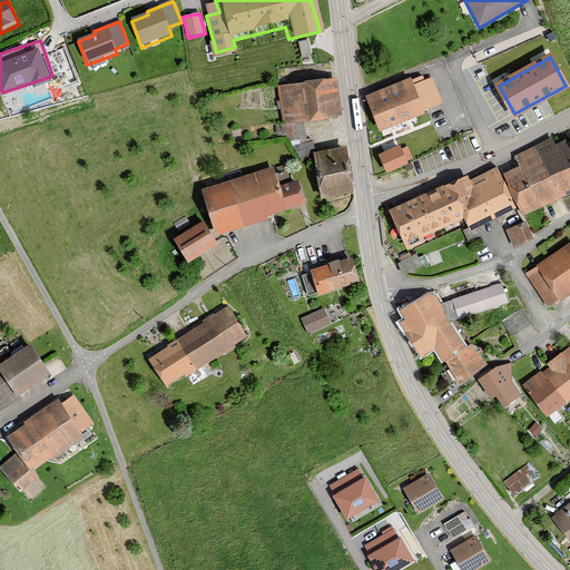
[(404,80),(363,96),(377,131),(421,115),(419,109),(442,99),(433,76),(408,87),(404,80)]
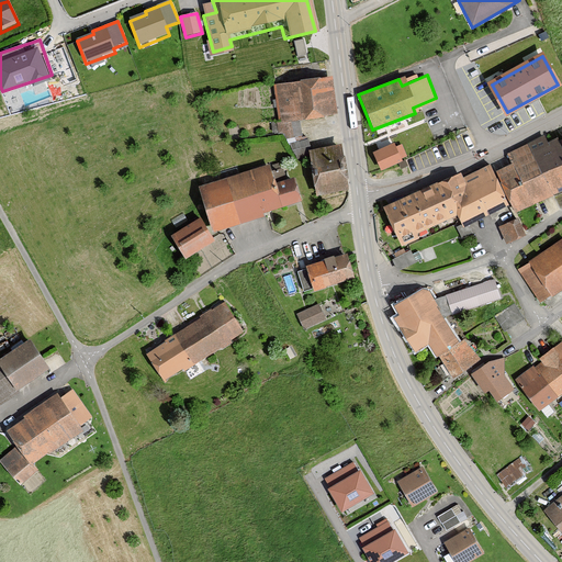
[(329,76),(271,85),(280,142),(302,138),(300,121),(335,115),(329,76)]
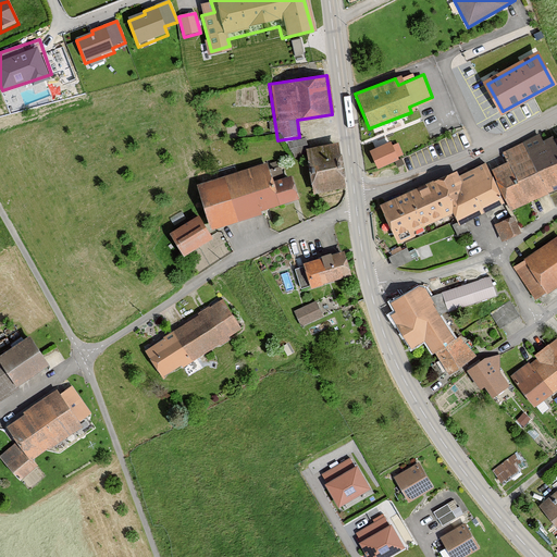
[(536,137),(523,144),(547,189),(556,185),(556,146),(554,139),(549,131),(536,137)]
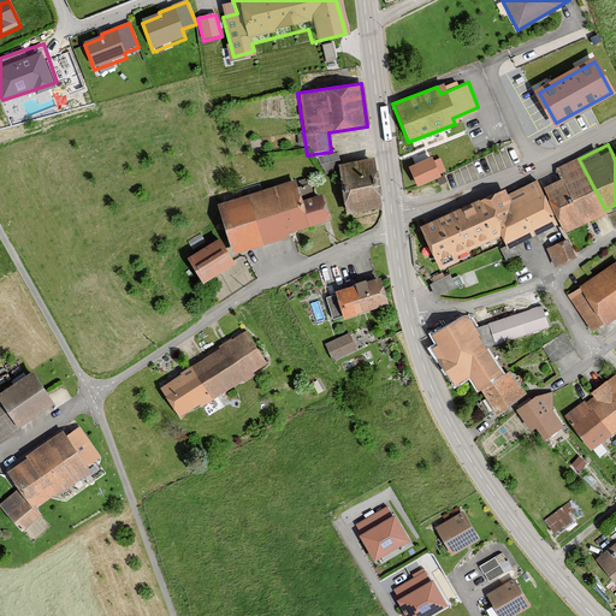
[(427,154),(403,166),(413,187),(438,175),(427,154)]
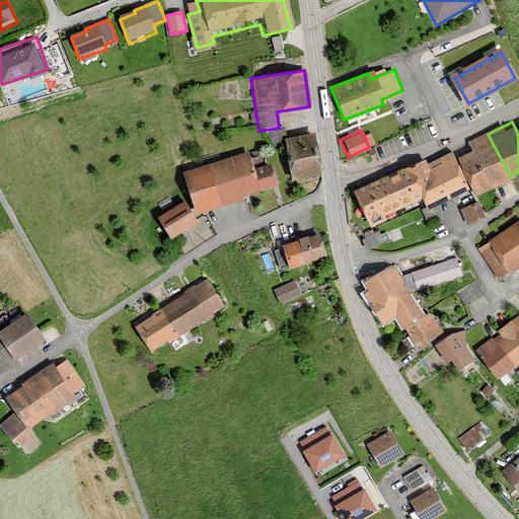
[(473,149),(453,159),(467,189),(471,197),(510,176),(488,134),(469,142),(473,149)]
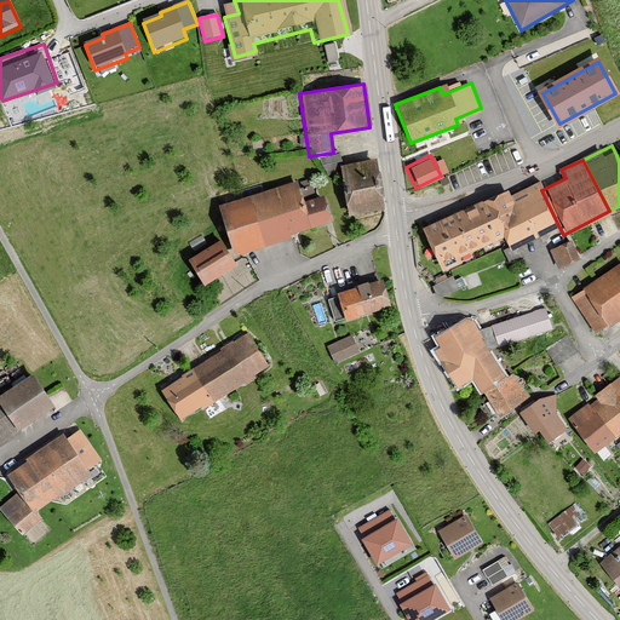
[(372,165),(334,172),(344,216),(380,208),(372,165)]
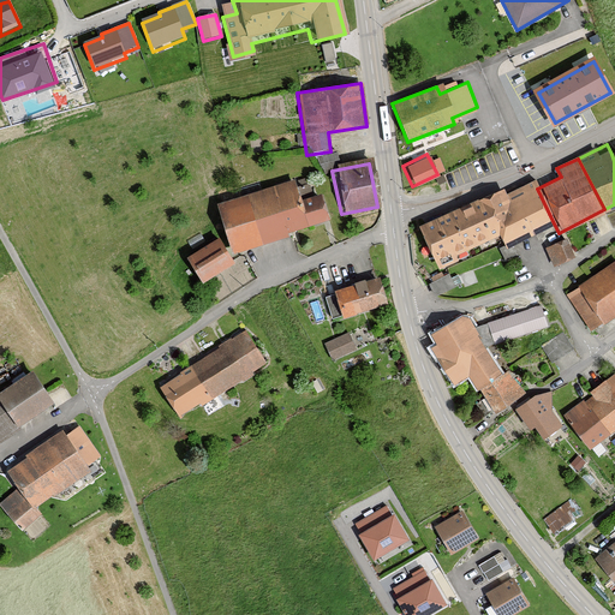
[(501,185),(476,197),(495,234),(501,249),(554,224),(537,189),(532,179),(505,193),(501,185)]
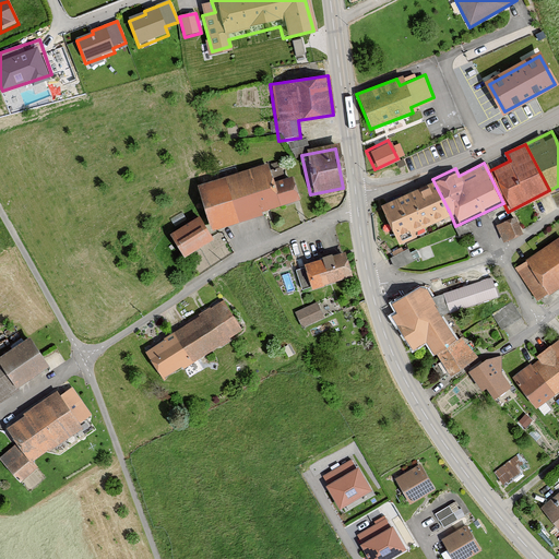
[(262,165),(194,187),(207,229),(275,209),(268,183),(262,165)]
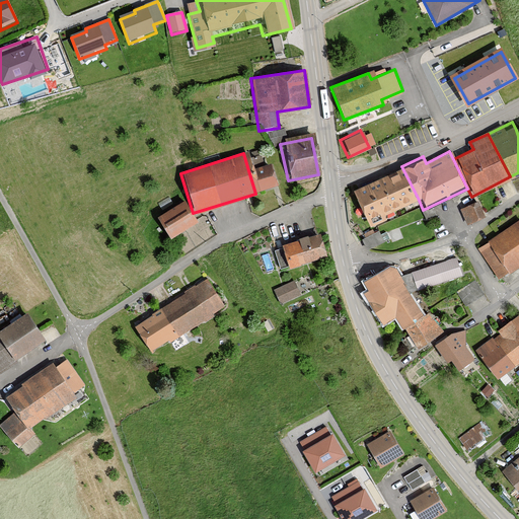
[(269,164),(248,170),(255,194),(276,187),(269,164)]
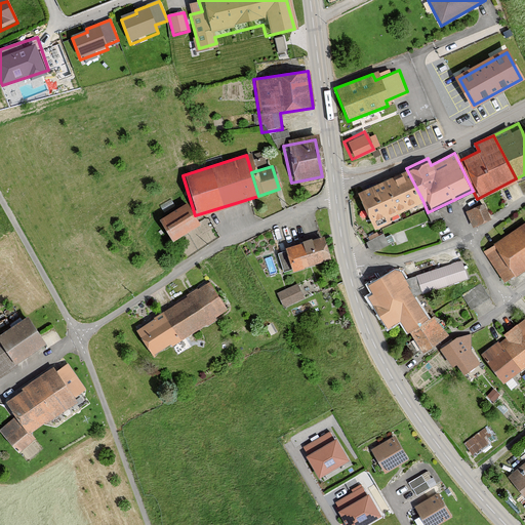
[(406,168),(353,194),(369,227),(422,200),(406,168)]
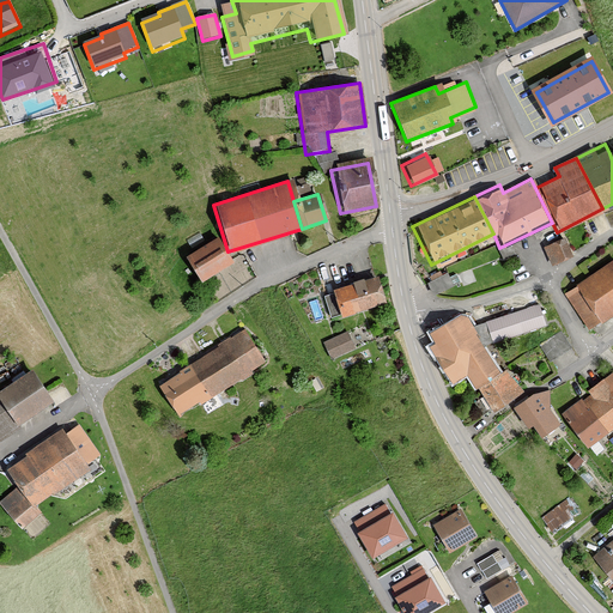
[(213,237),(181,258),(196,283),(229,262),(213,237)]
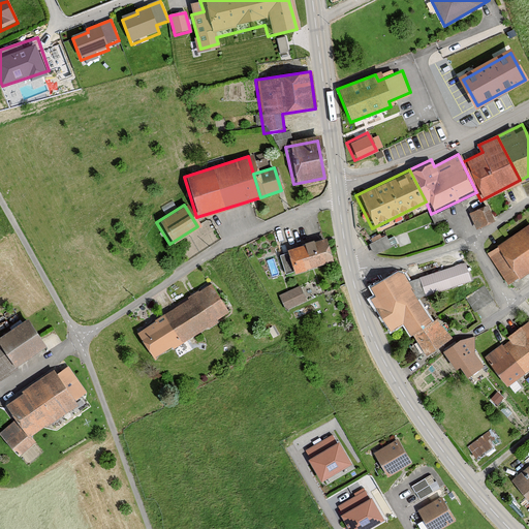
[(485,207),(468,214),(474,228),(491,221),(485,207)]
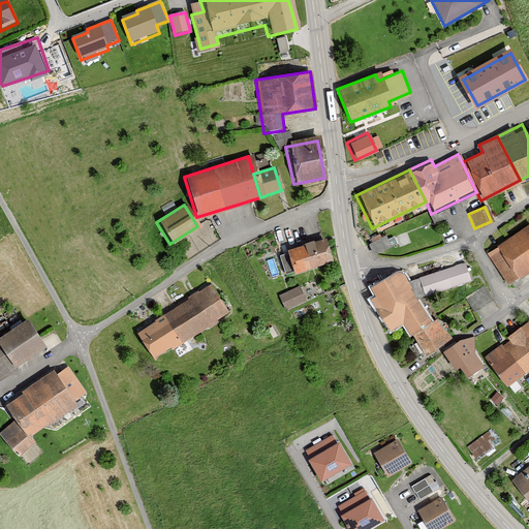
[(528,226),(527,224),(485,253),(506,284),(528,268),(528,226)]
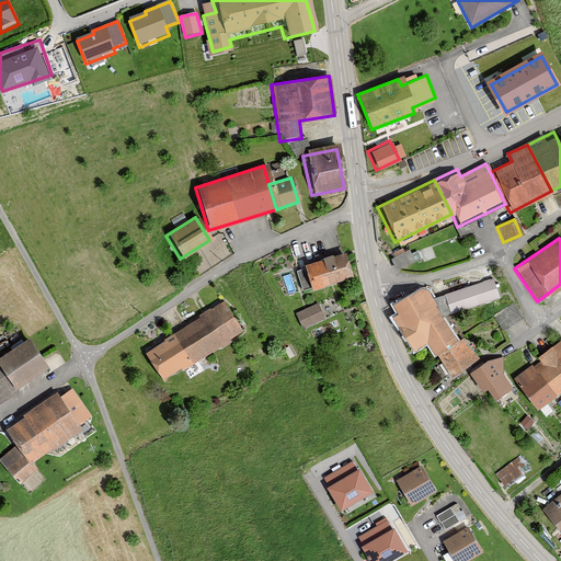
[(420,259),(415,247),(393,254),(398,266),(420,259)]
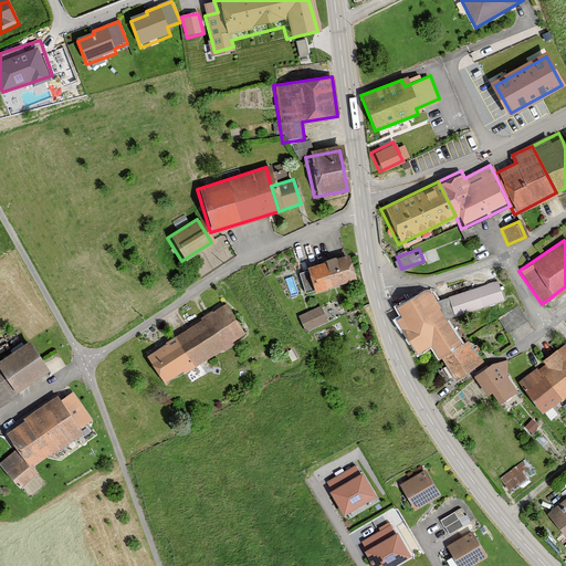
[(343,254),(302,266),(310,293),(350,281),(343,254)]
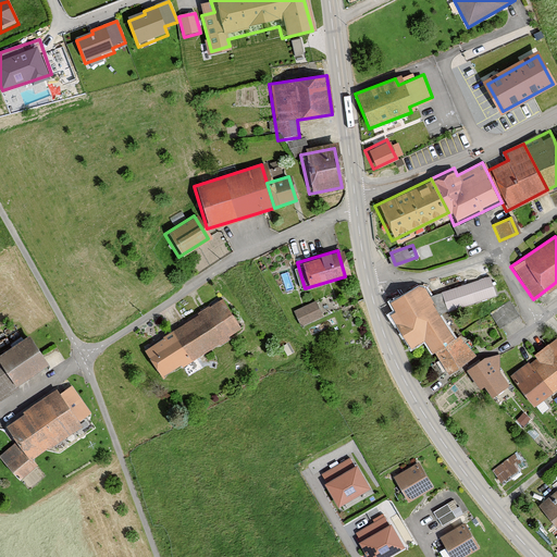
[(435,353),(456,339),(441,316),(494,296),(487,276),(431,296),(426,288),(419,286),(390,301),(396,312),(391,316),(412,349),(424,342),(432,355),(435,353)]
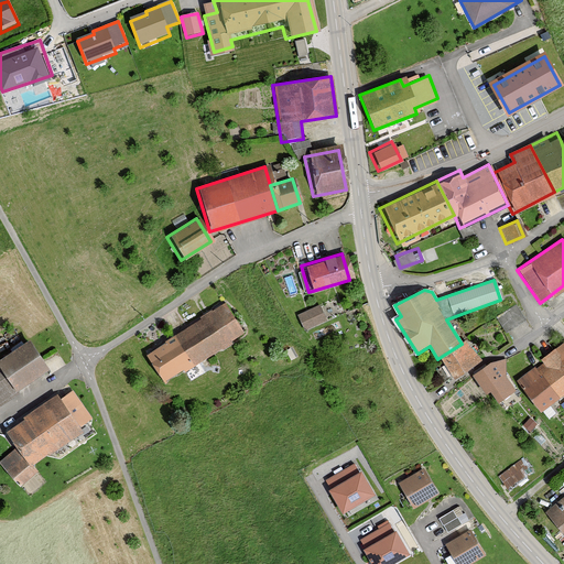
[(221,303),(142,357),(160,382),(177,369),(181,375),(242,333),(221,303)]
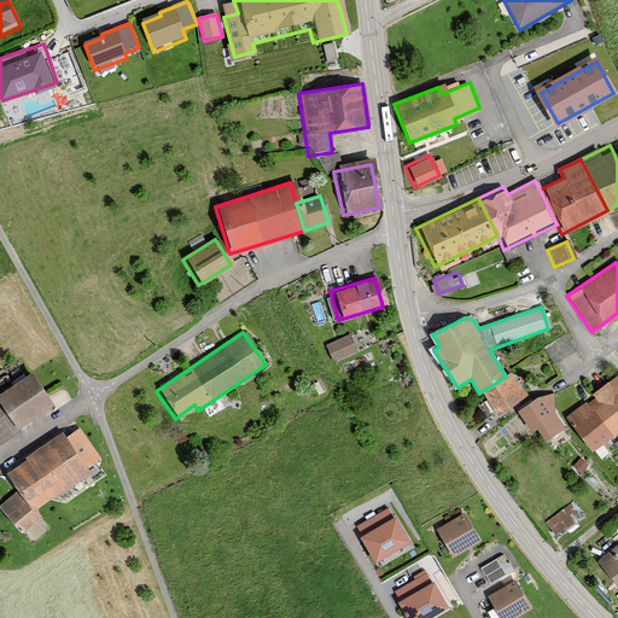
[(564,334),(542,349),(553,365),(575,351),(564,334)]
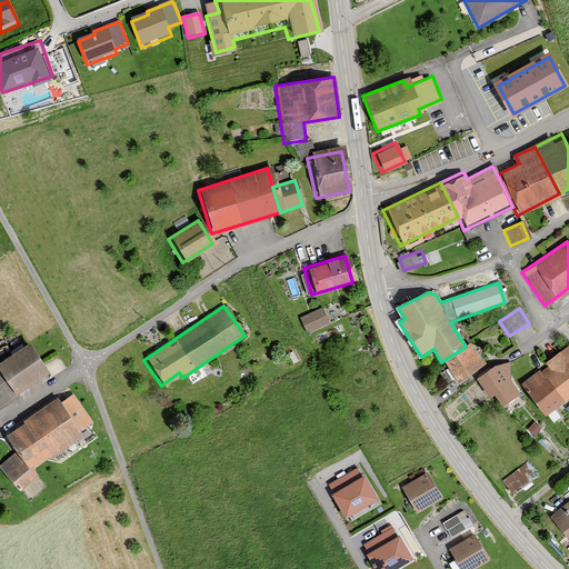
[(321,309),(298,321),(306,333),(328,321),(321,309)]
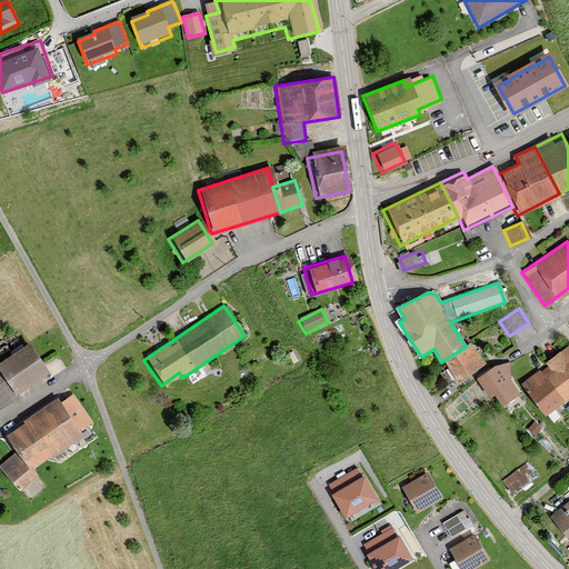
[(0,406),(47,373),(23,341),(0,358),(0,406)]
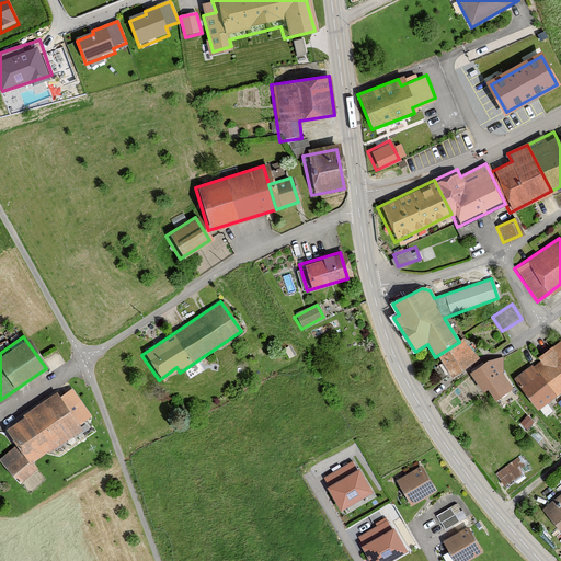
[(459,342),(438,355),(453,378),(481,359),(462,339),(459,342)]
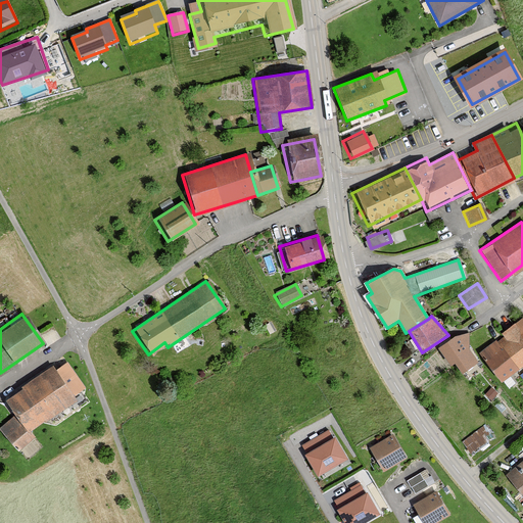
[(522,362),(522,318),(522,317),(497,334),(501,338),(476,355),(495,382),(522,362)]
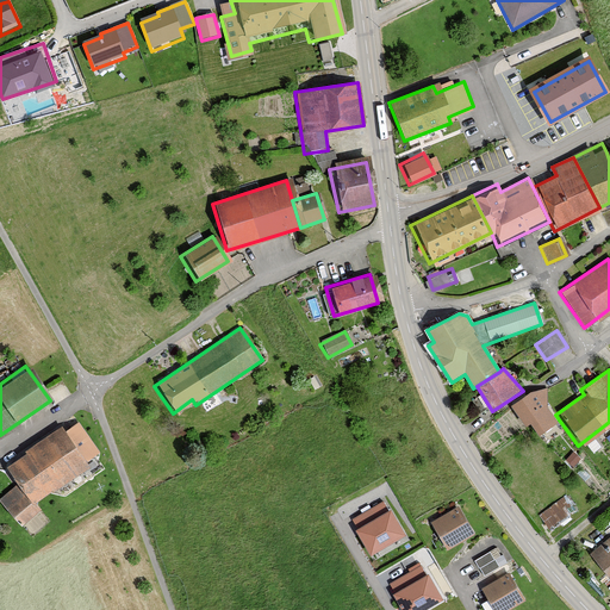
[(533,390),(508,408),(520,427),(526,424),(533,434),(553,419),(543,405),(547,390),(533,390)]
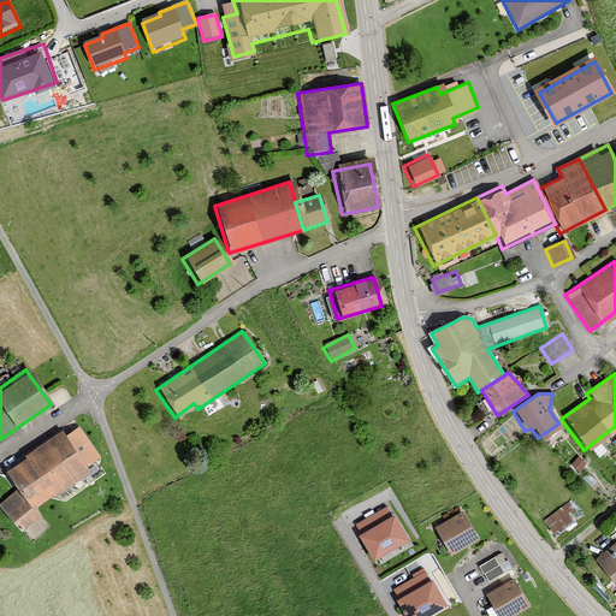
[(13,493),(0,502),(0,509),(16,533),(37,517),(31,509),(88,471),(80,458),(94,449),(76,424),(1,475),(13,493)]
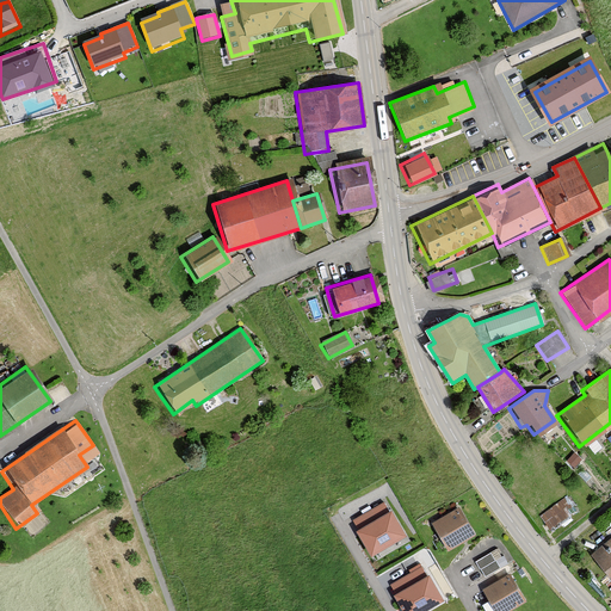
[(541,512),(553,528),(580,507),(568,492),(541,512)]
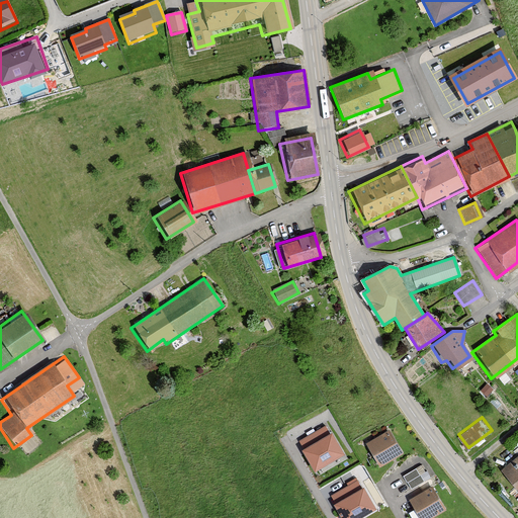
[(315,467),(344,449),(332,430),(303,447),(315,467)]
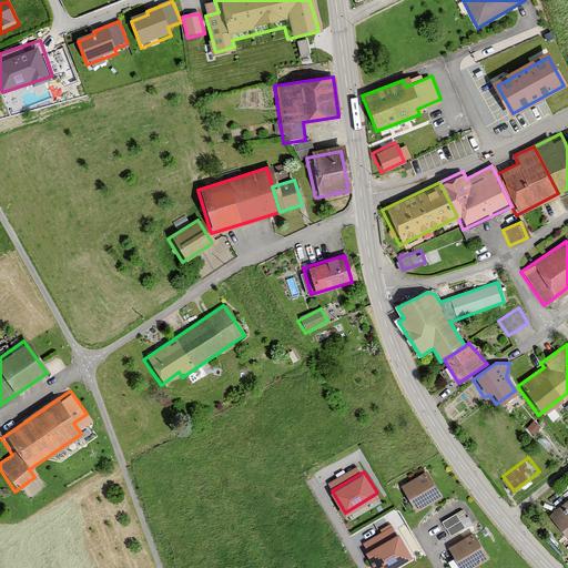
[(423,472),(398,486),(414,511),(438,498),(423,472)]
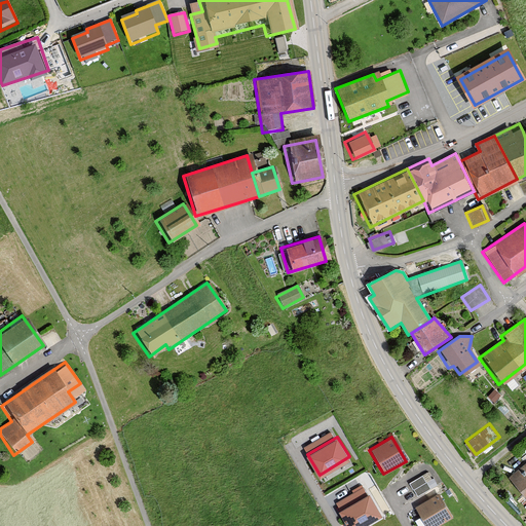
[(525,462),(506,481),(525,502),(525,462)]
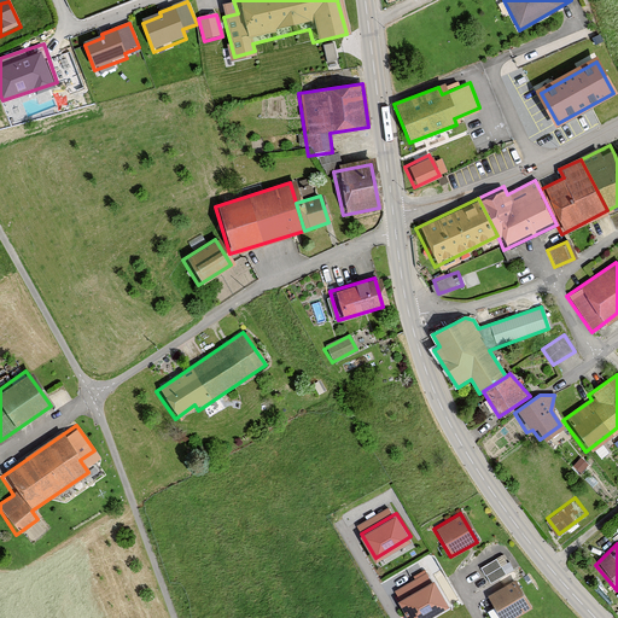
[(502,555),(479,570),(489,587),(512,572),(502,555)]
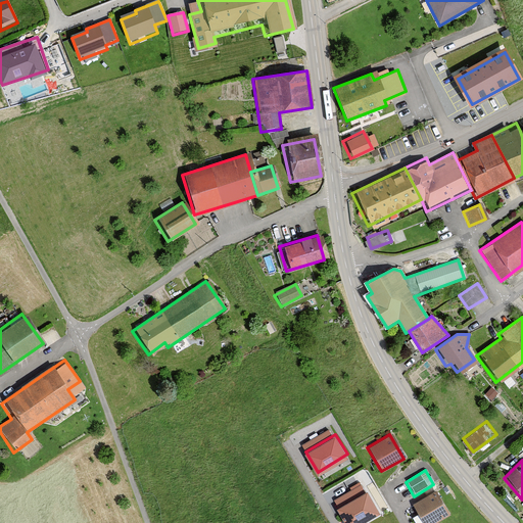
[(369,487),(337,505),(345,522),(351,522),(380,509),(369,487)]
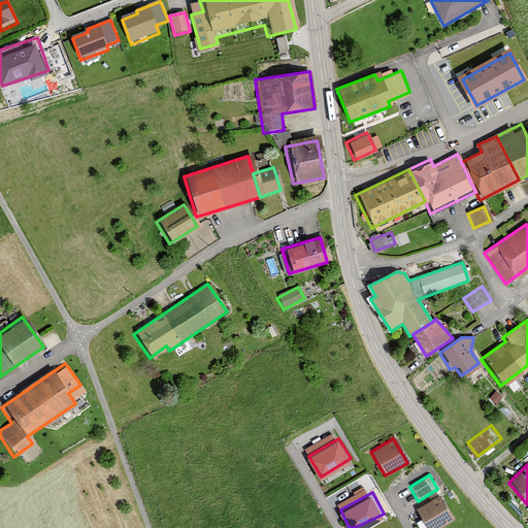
[(438,497),(415,509),(424,527),(438,527),(452,521),(438,497)]
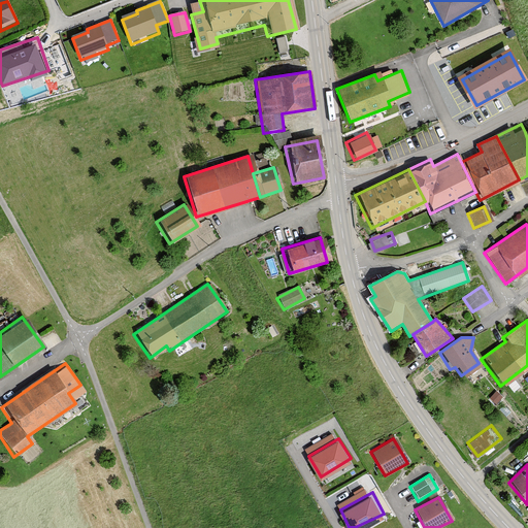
All buildings are outlined.
